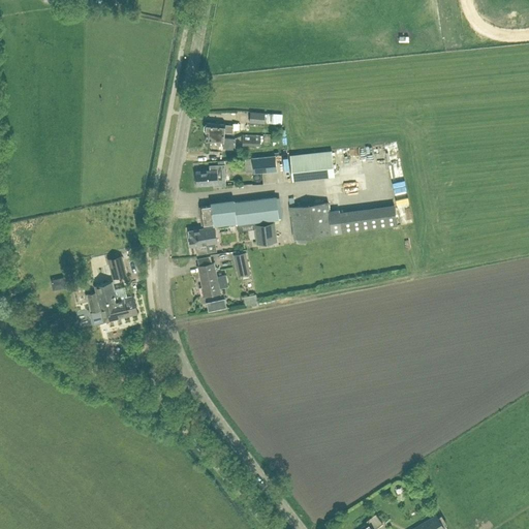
[(266,112),(251,111),(249,122),(263,123),(266,112)]
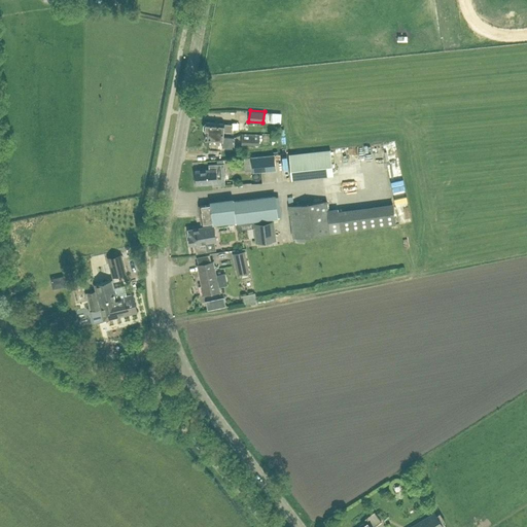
[(232,121),(230,121),(230,124),(206,121),(205,124),(204,125),(203,128),(205,130),(205,131),(205,139),(222,141),(221,146),(232,147),(233,137),(222,136),(223,131),(232,132),(232,129),(238,130),(239,123),(232,123),(232,121)]
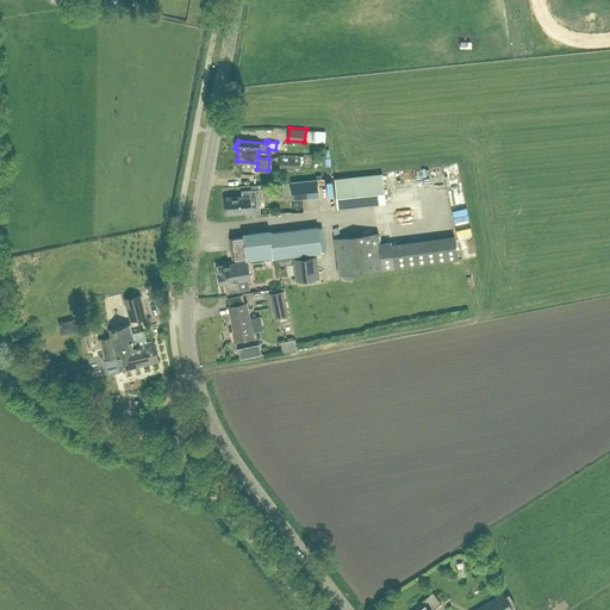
[(279,167),(294,168),(299,168),(300,155),(294,155),(280,155),(279,167)]
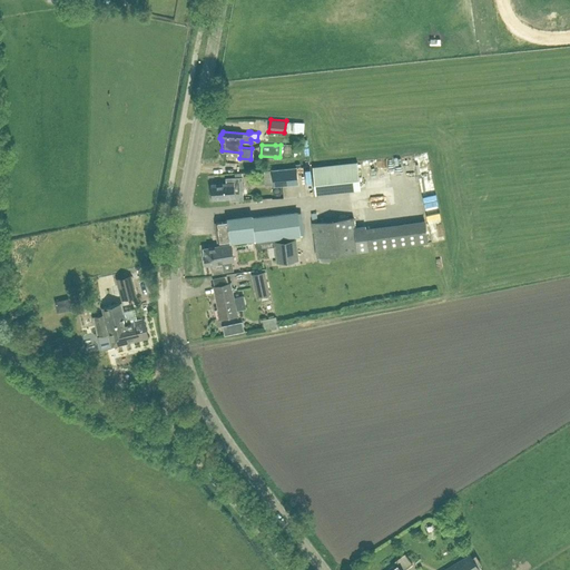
[(315,194),(360,188),(357,161),(313,166),(315,194)]
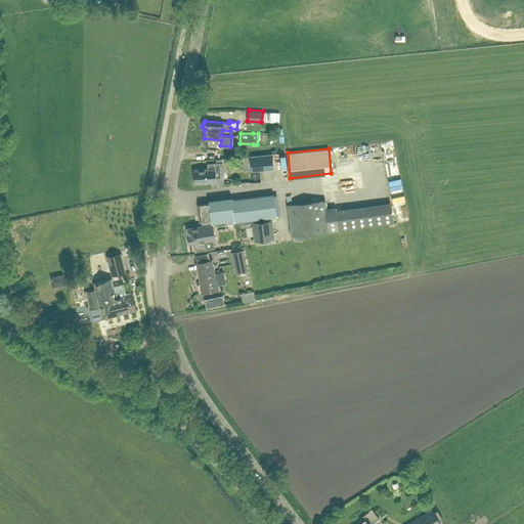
[(271,166),(270,151),(249,154),(250,168),(271,166)]
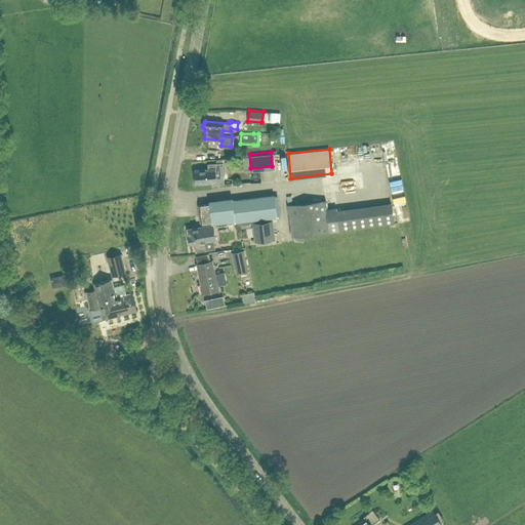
[(208,168),(195,169),(195,183),(215,182),(215,184),(224,184),(223,163),(208,164),(208,168)]
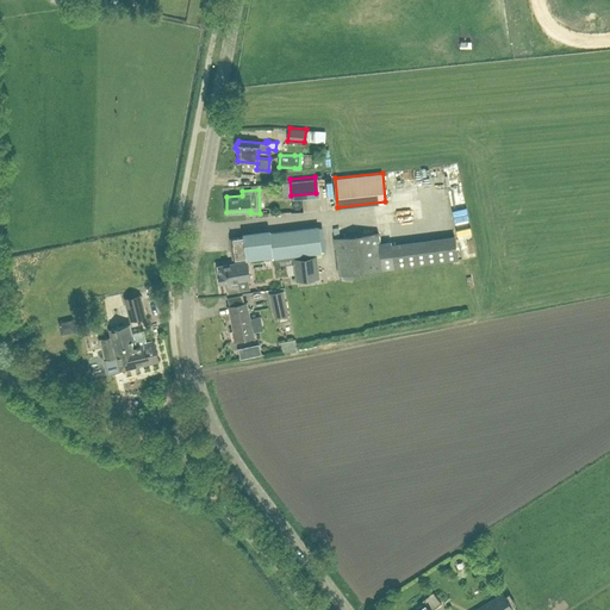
[(321,212),(321,197),(307,197),(307,212),(321,212)]
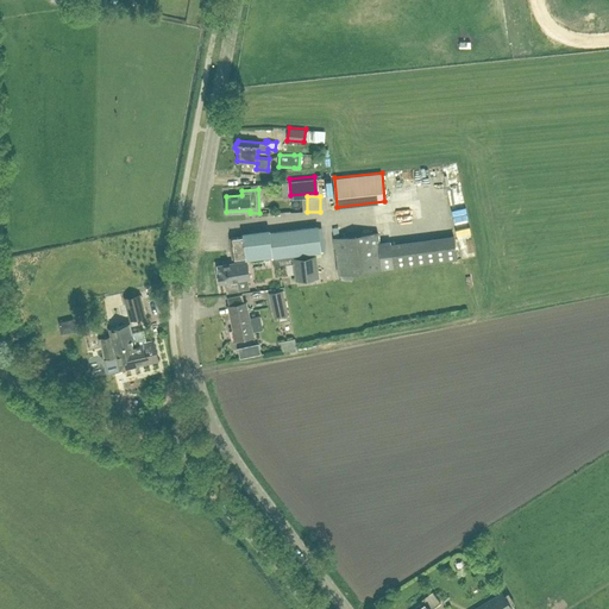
[(388,213),(387,224),(400,224),(400,214),(388,213)]
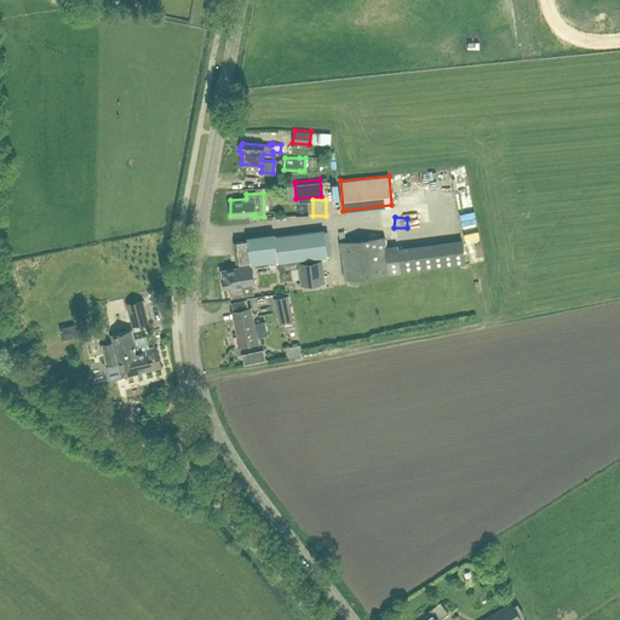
[(235,241),(236,263),(252,262),(252,260),(276,258),(276,262),(277,262),(279,269),(298,268),(300,285),(325,282),(322,259),(320,259),(320,257),(326,257),(323,233),(235,241)]
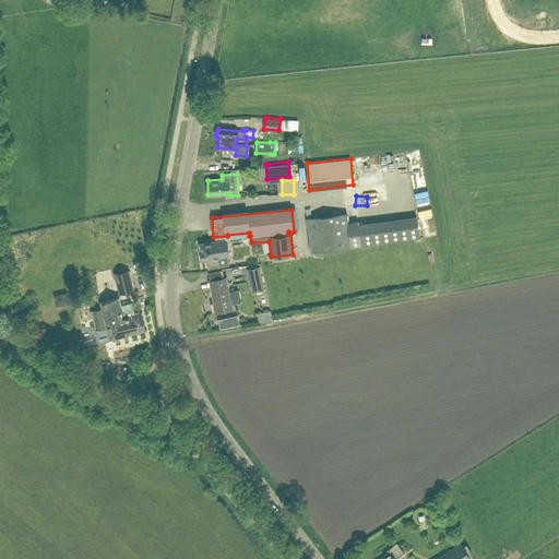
[(416,216),(359,224),(358,221),(347,222),(346,213),(307,218),(310,251),(351,247),(419,238),(416,216)]
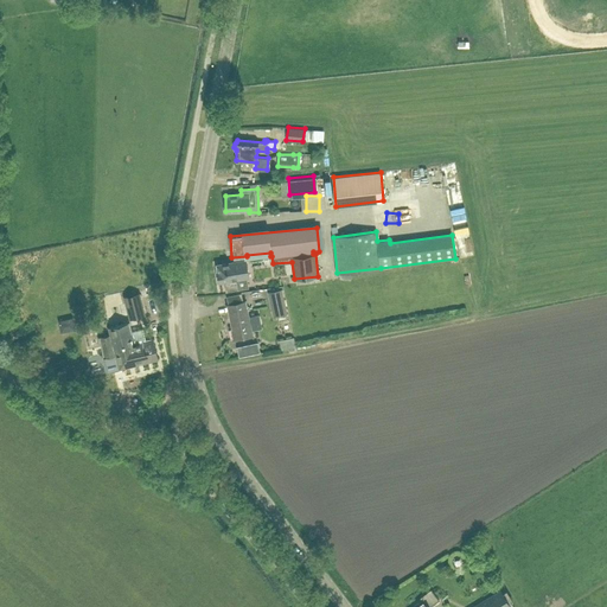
[(217,270),(218,281),(224,280),(225,291),(237,288),(236,279),(249,276),(246,259),(216,263),(217,270)]
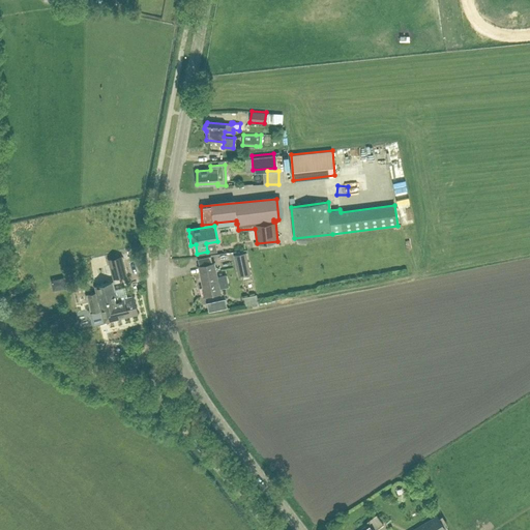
[(251,273),(246,252),(233,255),(238,275),(251,273)]
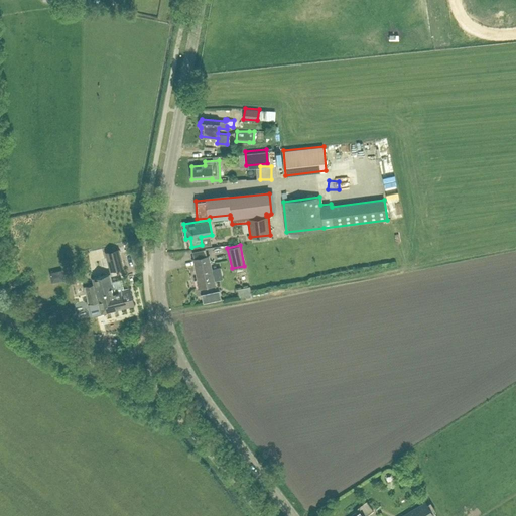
[(198,288),(213,285),(210,263),(212,263),(211,260),(209,260),(209,256),(194,259),(198,288)]
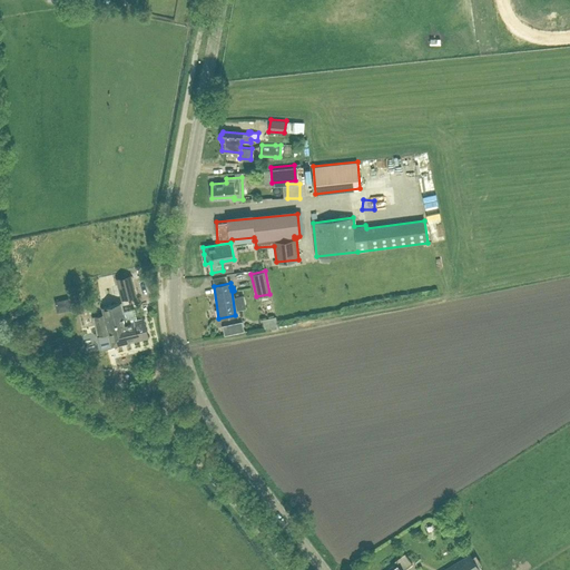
[(148,336),(143,317),(126,322),(121,302),(101,307),(104,314),(92,316),(95,325),(88,327),(90,337),(98,336),(108,333),(111,346),(148,336)]
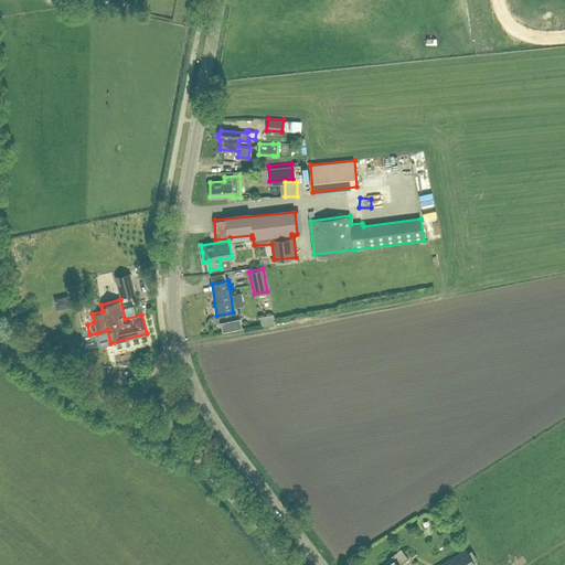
[(67,361),(71,350),(60,348),(56,358),(67,361)]
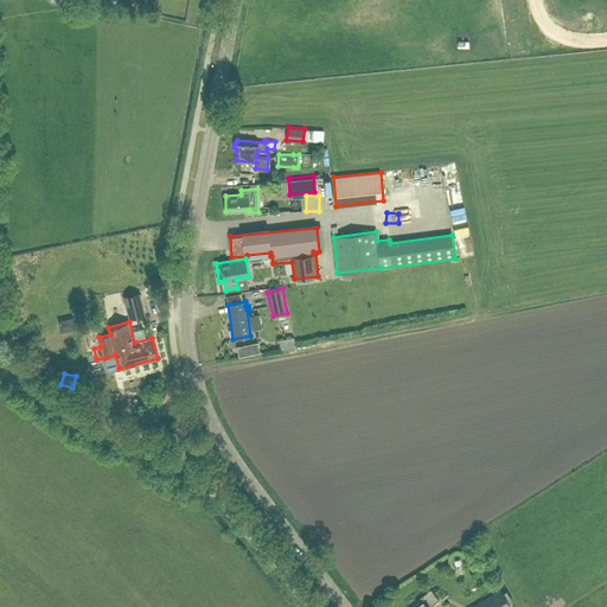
[(428,606),(439,600),(432,589),(421,598),(422,599),(414,605),(415,606),(414,606),(428,606)]
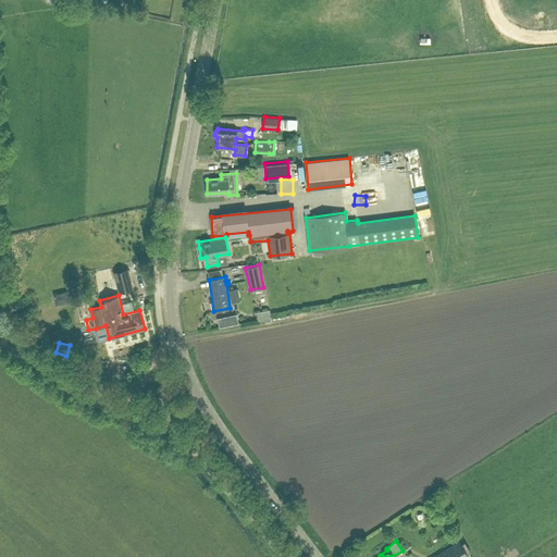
[(459,541),(431,556),(468,556),(469,556),(459,541)]
